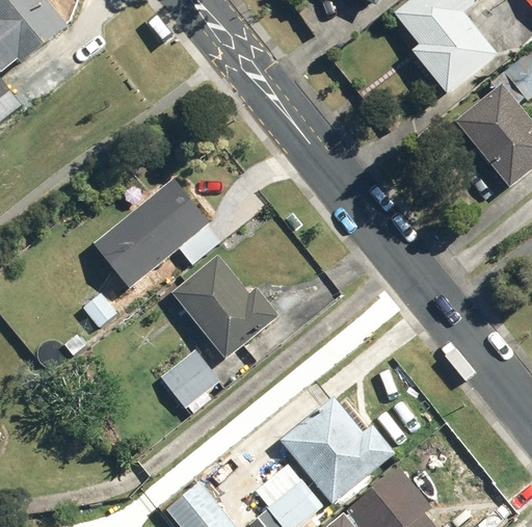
[(0,0),(0,71),(2,73),(19,58),(23,64),(68,26),(46,0),(0,0)]
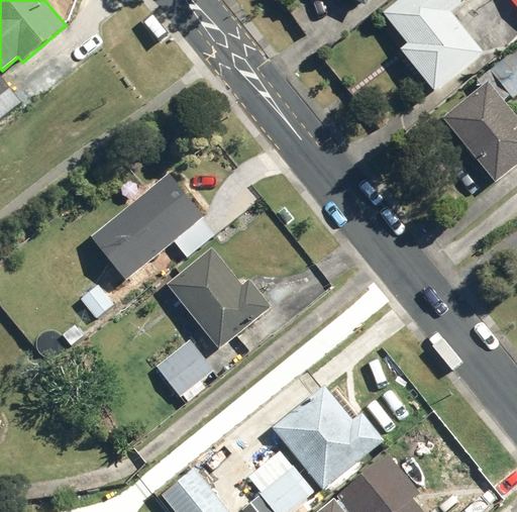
[(394,0),(376,14),(435,90),(484,53),(450,10),(463,0),(394,0)]
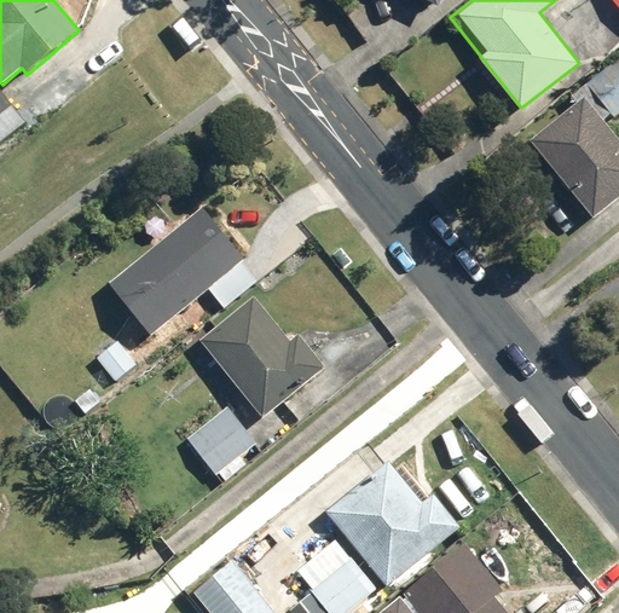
[(528,139),(594,219),(618,198),(618,140),(601,120),(609,113),(614,117),(618,114),(618,55),(570,94),(576,102),(528,139)]
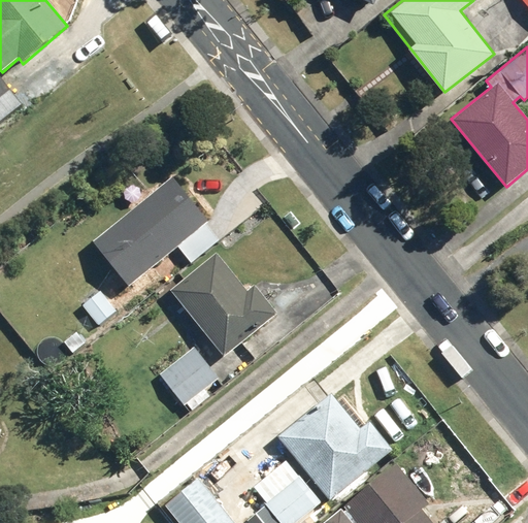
[(91,239),(129,287),(177,248),(190,262),(218,240),(206,226),(209,223),(171,176),(91,239)]
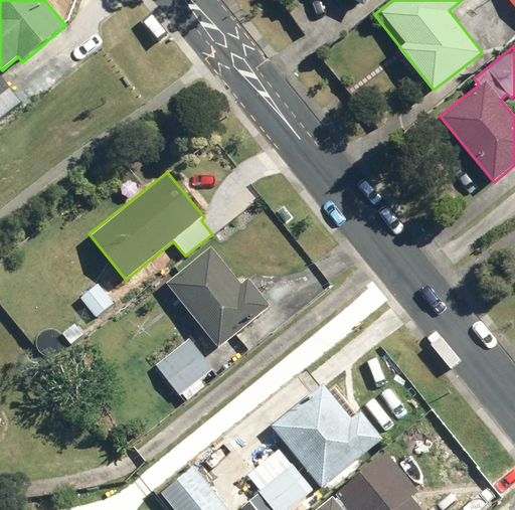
[(165,284),(218,348),(271,305),(247,278),(240,284),(209,246),(165,284)]
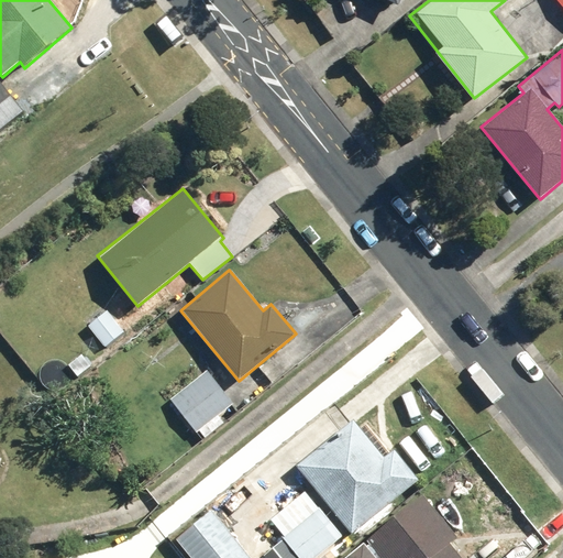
[(87,324),(105,346),(123,330),(106,308),(87,324)]
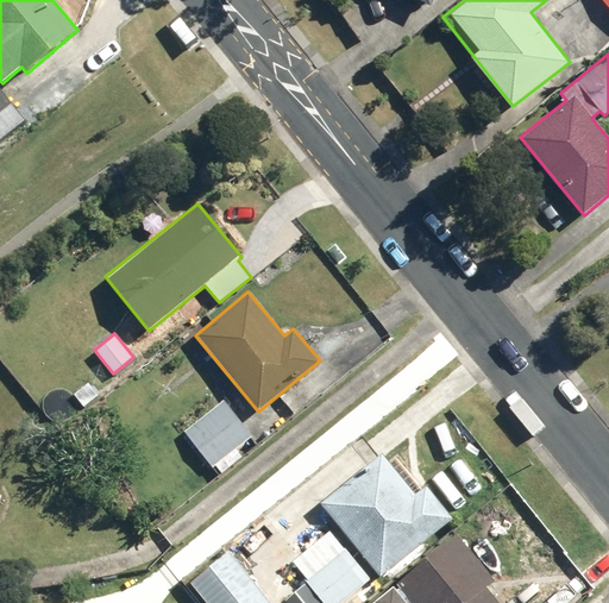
[(186,429),(213,465),(251,435),(225,400),(186,429)]
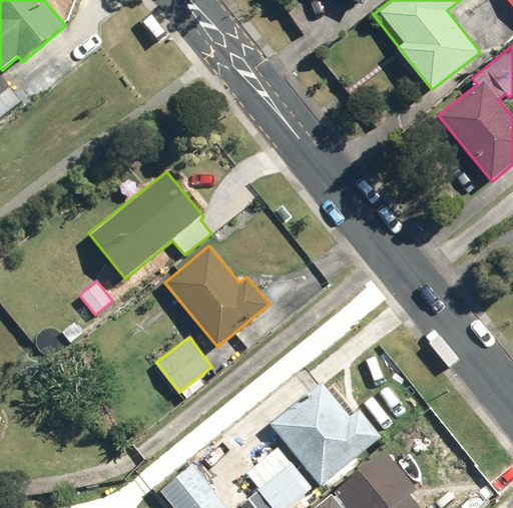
[(268,424),(318,486),(380,437),(358,409),(348,416),(321,382),(268,424)]
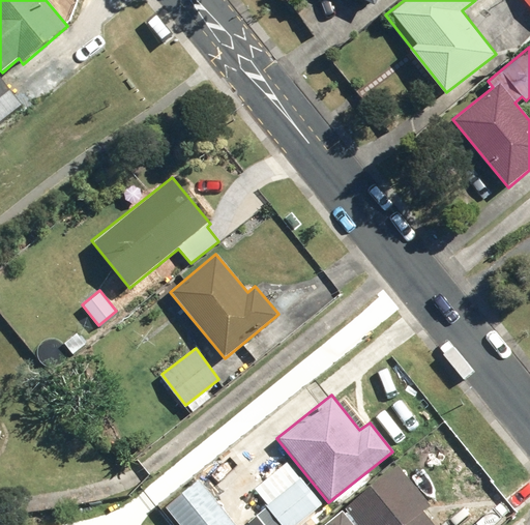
[(345,509),(357,524),(436,524),(425,512),(431,506),(399,466),(345,509)]
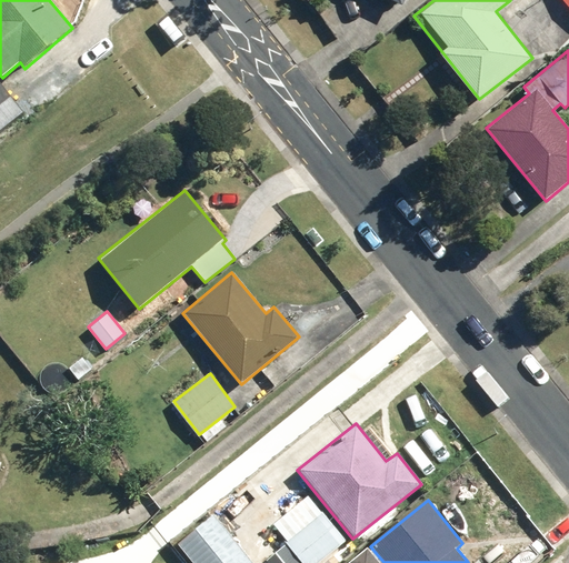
[(285,541),(302,562),(317,562),(346,539),(321,511),(285,541)]
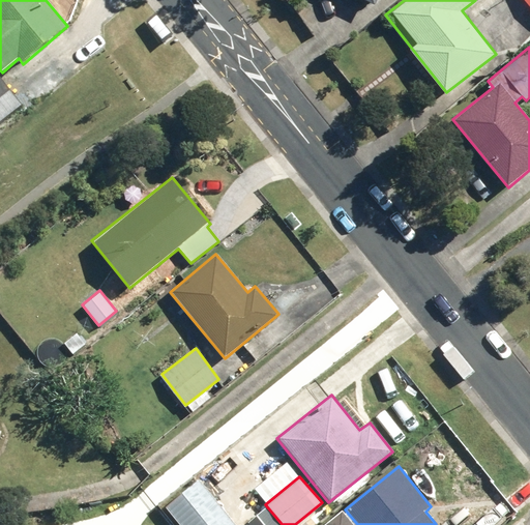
[(165,506),(179,524),(235,524),(198,479),(165,506)]
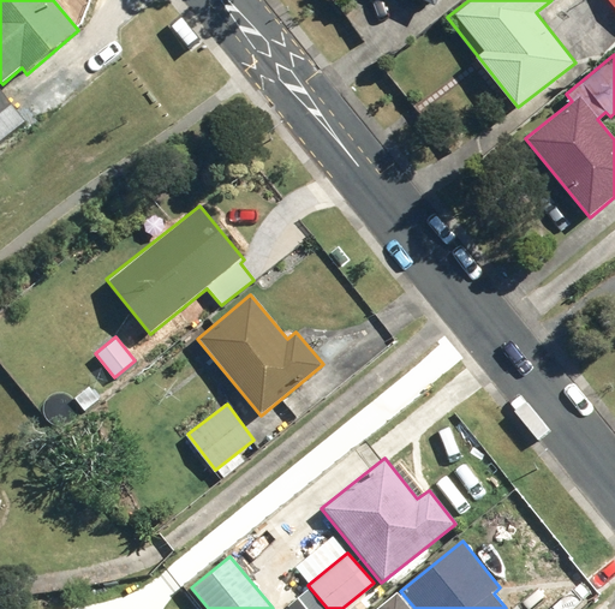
[(378,608),(410,608),(398,593),(378,608)]
